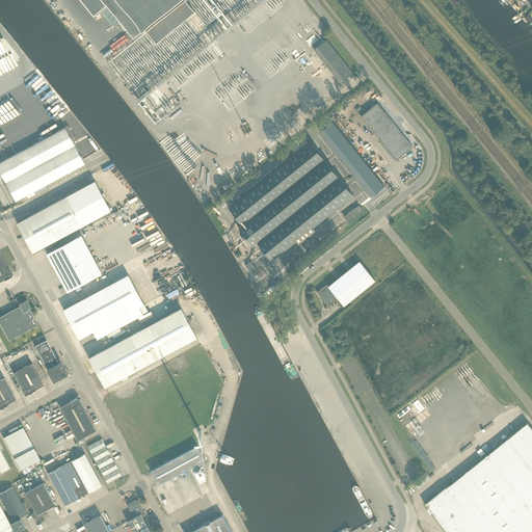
[(81,0),(95,16),(107,5),(133,38),(144,29),(156,44),(194,11),(185,0),(81,0)]
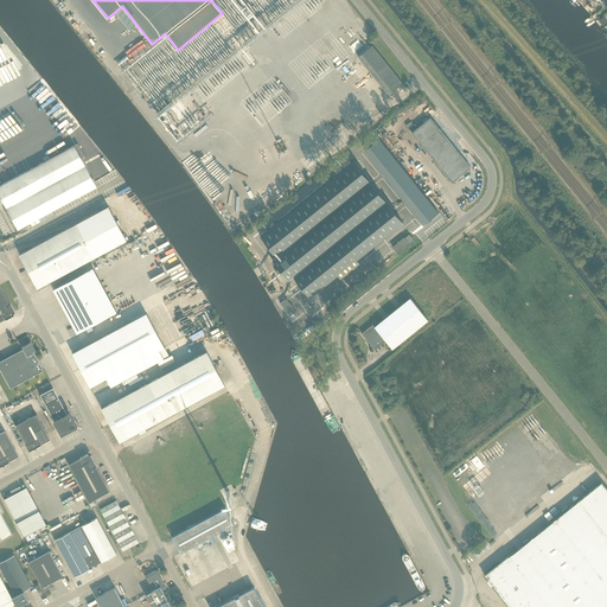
[(388,94),(402,83),(372,45),(358,57),(388,94)]
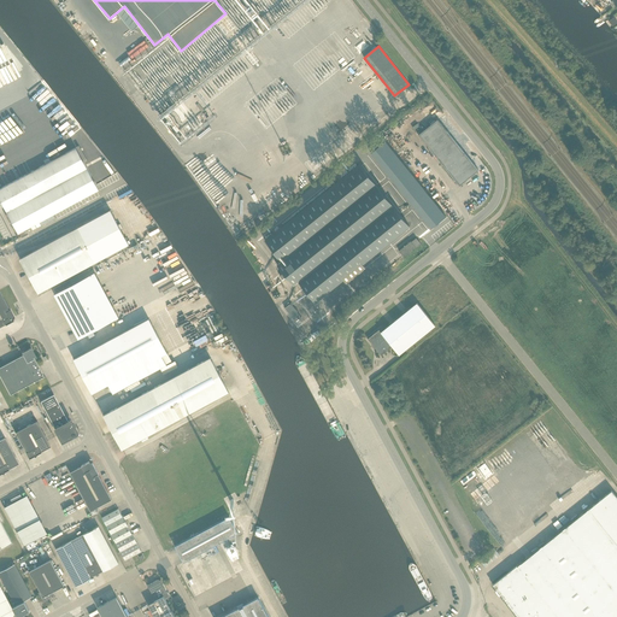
[(459,186),(479,170),(438,119),(418,135),(459,186)]
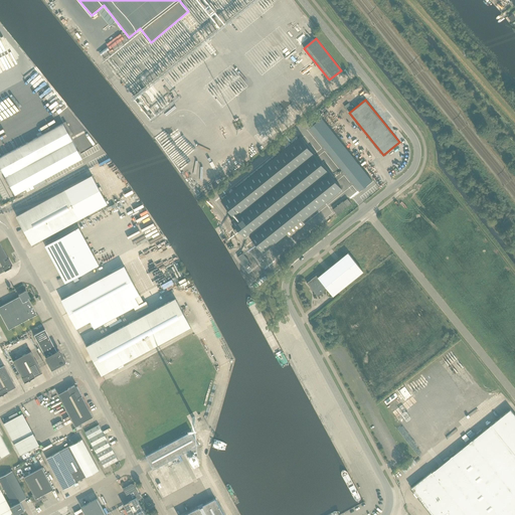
[(15,195),(73,163),(82,159),(63,123),(0,157),(0,166),(11,186),(10,186),(11,188),(12,188),(15,195)]
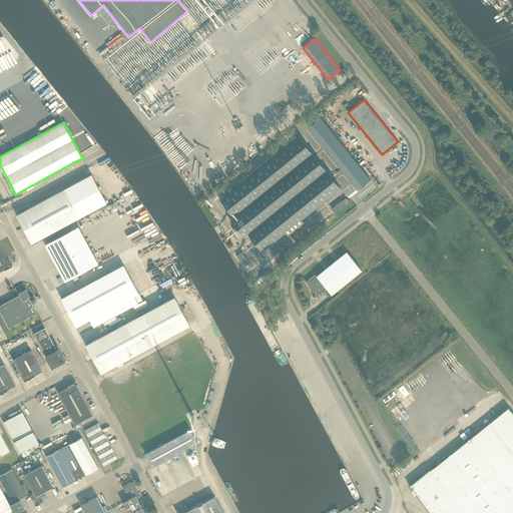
[(230,219),(244,236),(248,233),(263,250),(341,188),(299,136),(220,199),(234,216),(230,219)]
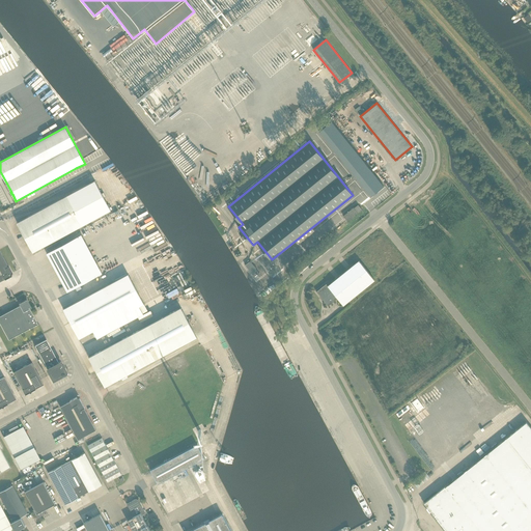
[(95,180),(18,223),(33,252),(111,211),(95,180)]
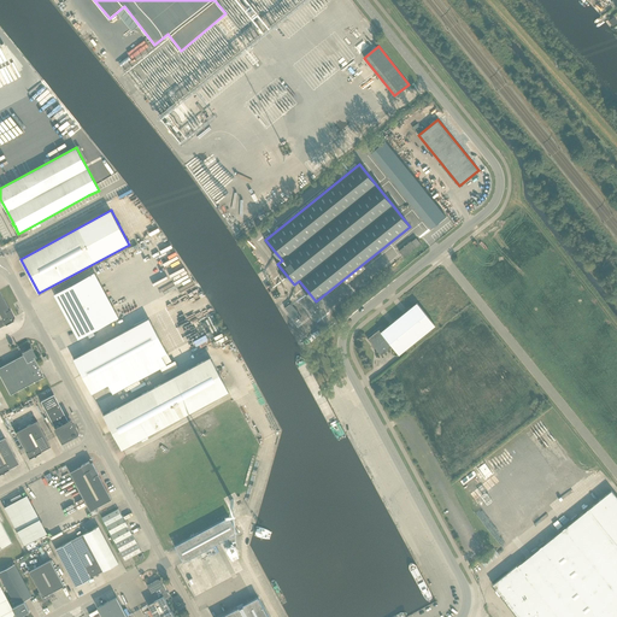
[(404,257),(421,244),(416,238),(411,241),(404,246),(405,247),(399,251),(404,257)]
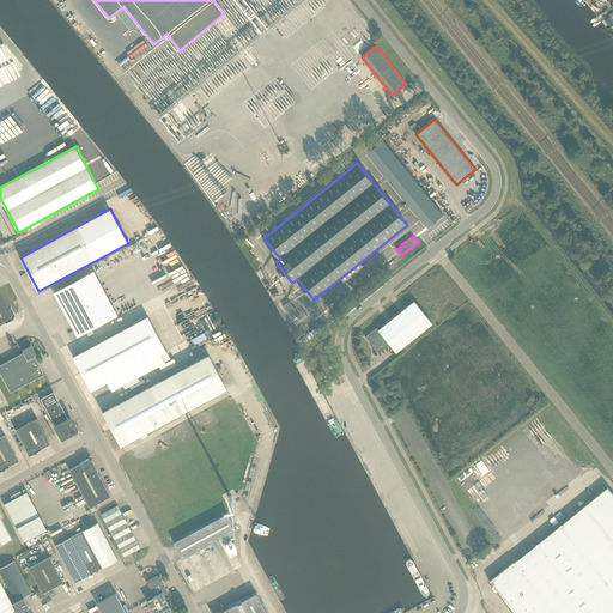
[(93,271),(54,292),(78,337),(86,332),(92,329),(117,315),(93,271)]
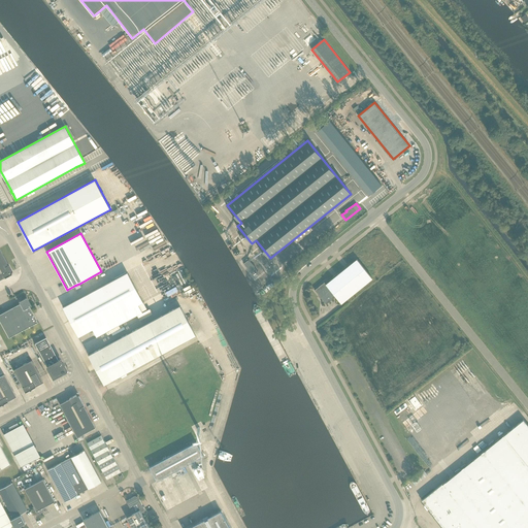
[(8,264),(0,249),(0,279),(4,277),(11,274),(12,271),(8,264)]
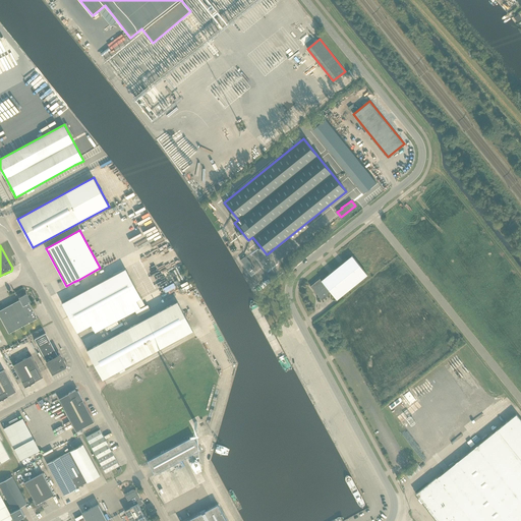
[(337,299),(367,275),(352,255),(322,281),(320,279),(310,286),(322,300),(331,293),(337,299)]
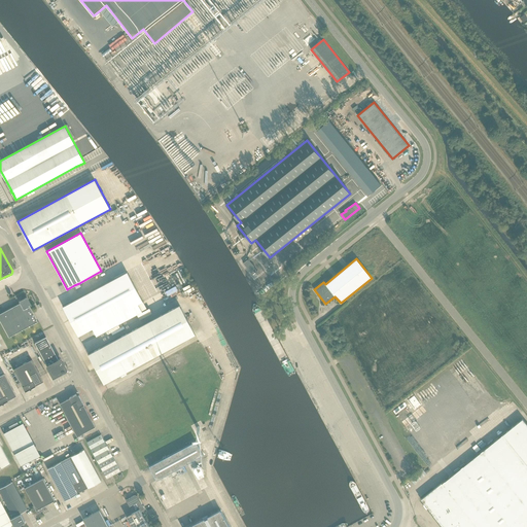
[(251,273),(255,269),(247,259),(243,262),(251,273)]
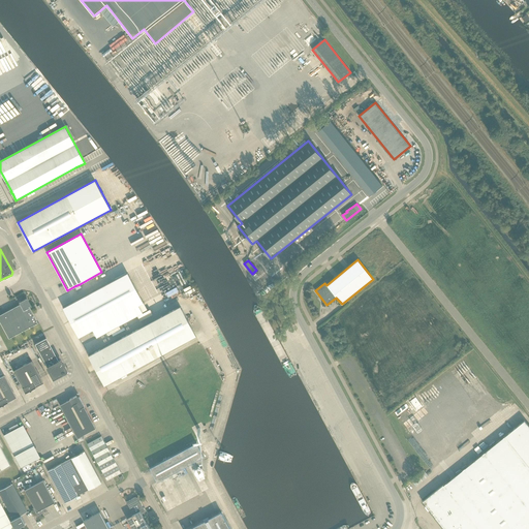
[(96,335),(97,337),(148,310),(127,273),(63,308),(80,337),(93,330),(94,333),(93,333),(95,336),(96,335)]
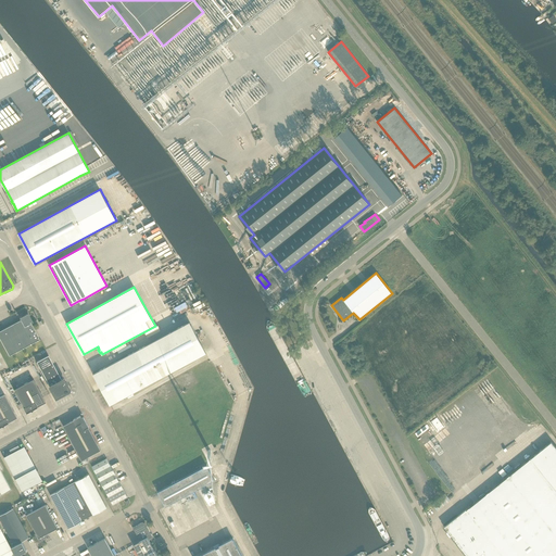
[(21,319),(0,330),(0,339),(9,355),(39,339),(30,323),(33,321),(28,313),(20,318),(21,319)]
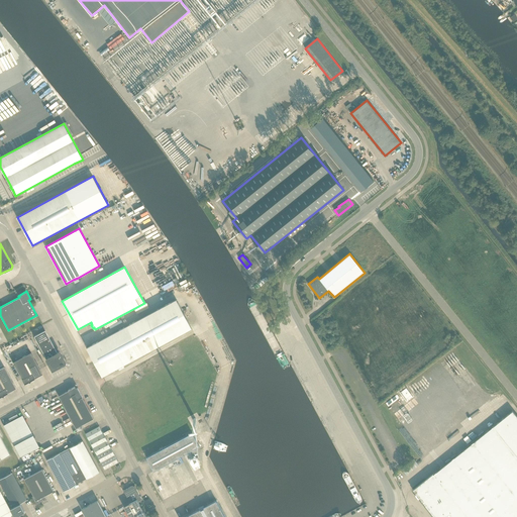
[(102,376),(192,328),(176,299),(87,347),(102,376)]
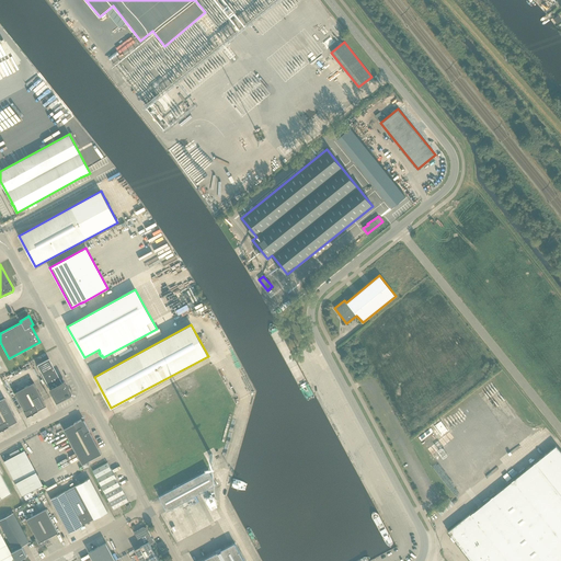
[(48,358),(37,365),(41,373),(44,378),(53,395),(56,400),(55,401),(68,395),(69,393),(69,392),(69,391),(65,385),(64,386),(48,358)]
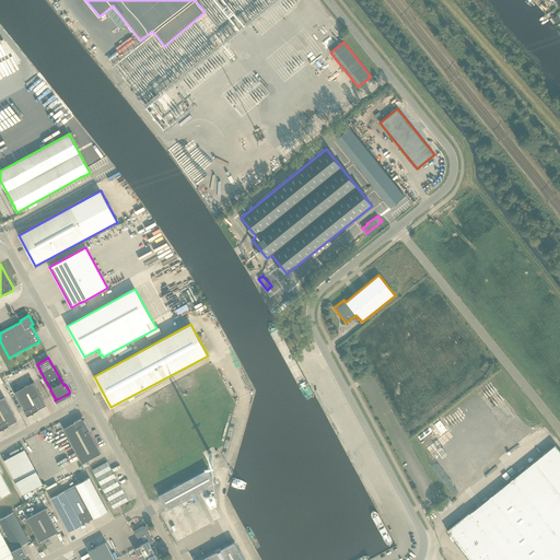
[(33,382),(14,392),(24,410),(23,410),(26,416),(31,413),(32,415),(33,412),(37,410),(46,405),(33,382)]
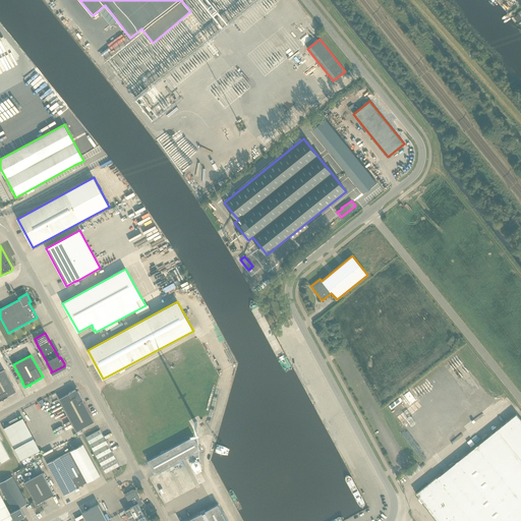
[(4,369),(0,371),(0,400),(2,399),(3,400),(3,398),(7,396),(16,391),(4,369)]
